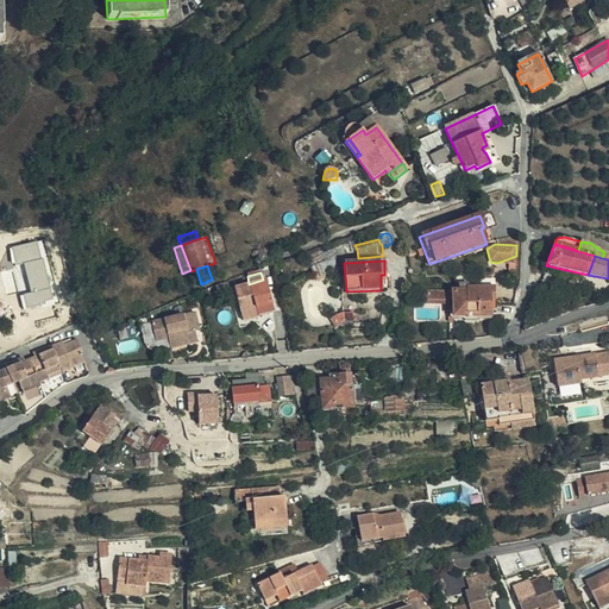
[(263,280),(249,284),(233,288),(240,314),(256,309),(257,316),(274,312),(265,280),(263,280)]
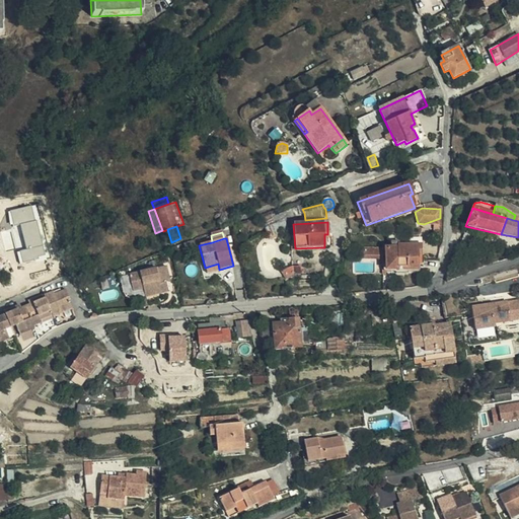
[(197,247),(194,241),(183,244),(187,251),(197,247)]
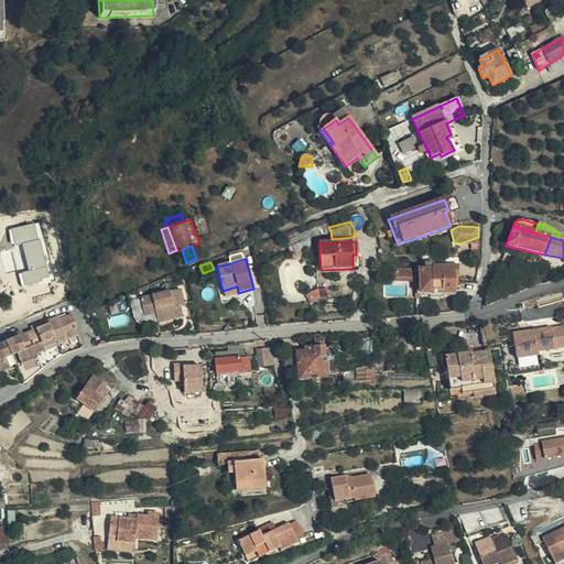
[(457,267),(433,267),(433,269),(425,269),(419,269),(419,293),(430,293),(430,291),(443,292),(443,294),(454,293),(454,279),(457,279),(457,267)]
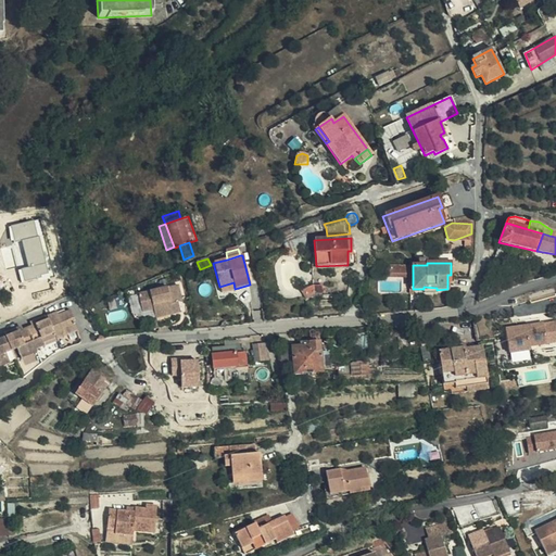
[(408,276),(409,265),(384,264),(384,275),(408,276)]
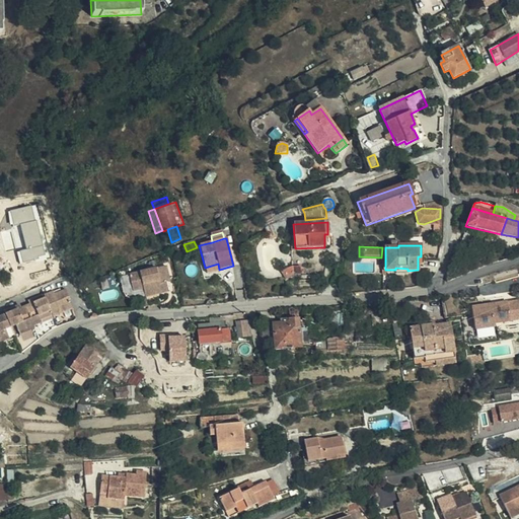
[(218,264),(205,268),(207,275),(220,271),(219,270),(218,264)]
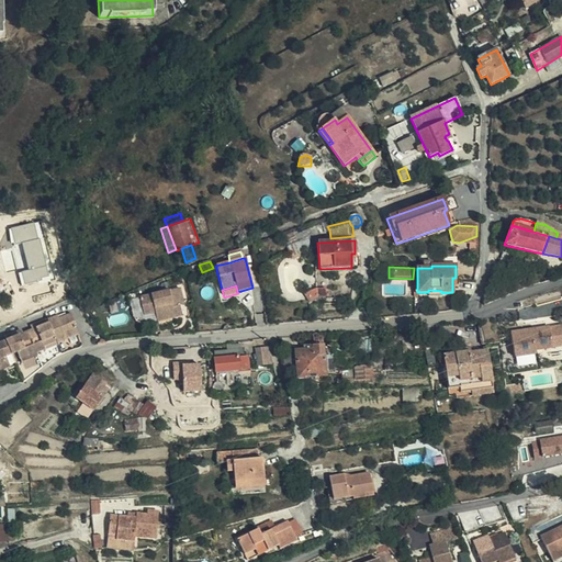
[(326,296),(325,288),(316,289),(305,295),(310,302),(319,296),(326,296)]
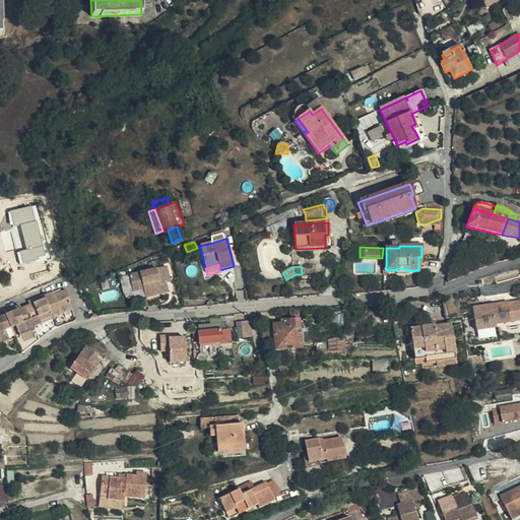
[(170,282),(167,267),(128,275),(132,293),(143,289),(145,298),(146,298),(155,296),(169,291),(167,283),(170,282)]
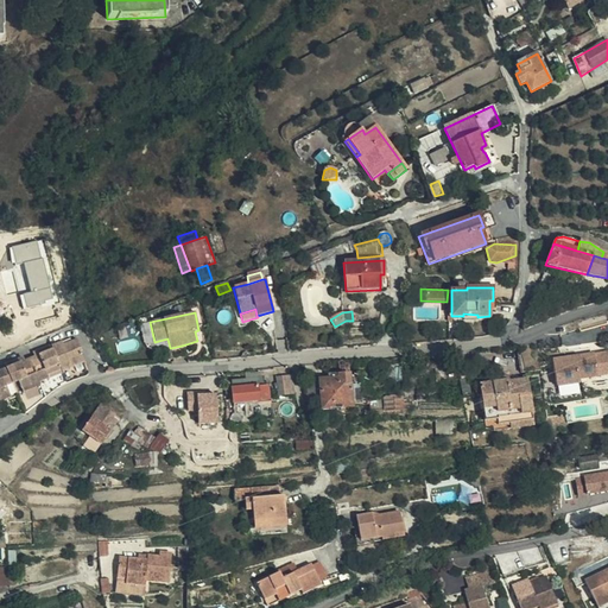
[(605,314),(576,322),(578,331),(607,323),(605,314)]
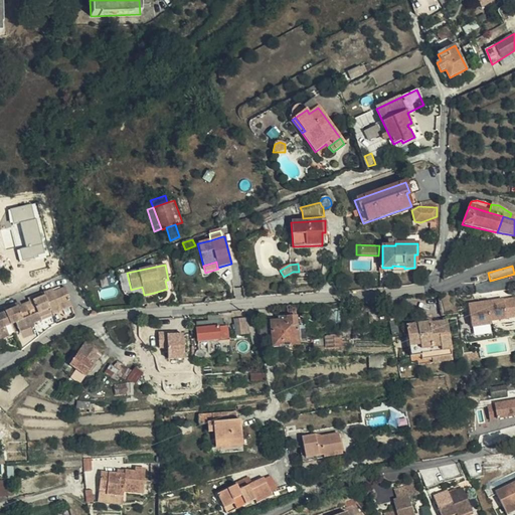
[(244,294),(242,280),(232,281),(234,295),(244,294)]
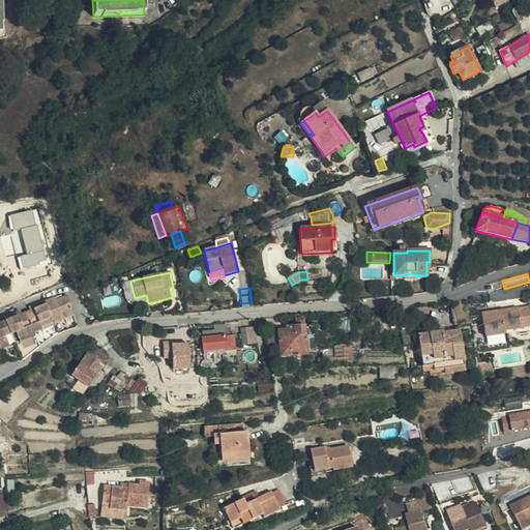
[(53,323),(54,324),(74,316),(70,307),(71,306),(67,295),(62,298),(56,300),(54,297),(45,301),(52,318),(53,323)]
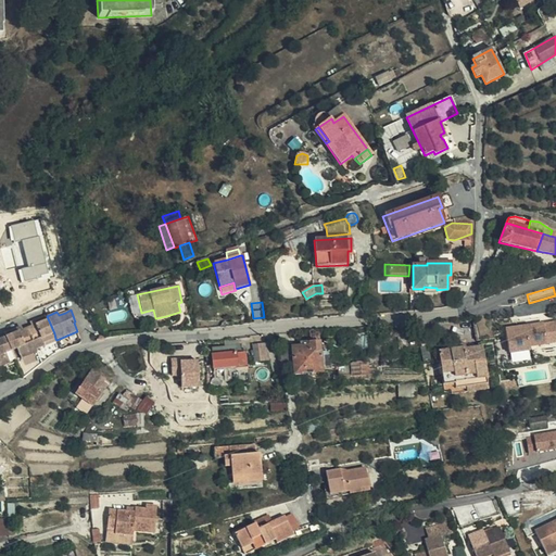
[(54,333),(47,316),(36,320),(38,324),(32,326),(22,330),(15,333),(13,330),(0,335),(0,364),(1,364),(0,362),(0,355),(5,354),(17,349),(24,345),(27,353),(36,350),(43,345),(42,344),(40,339),(54,333)]
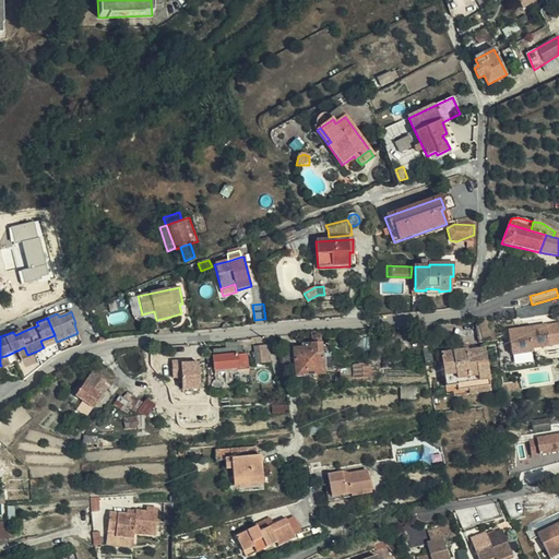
[(157,322),(159,331),(169,329),(167,318),(157,320),(157,322)]
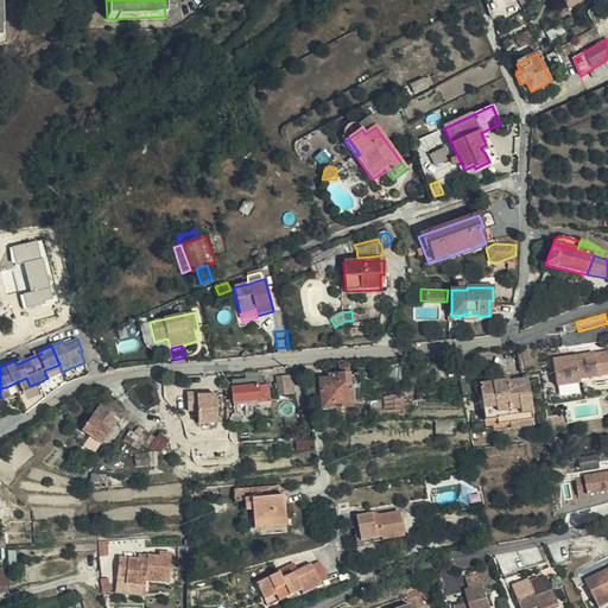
[(538,372),(536,346),(517,348),(519,374),(538,372)]
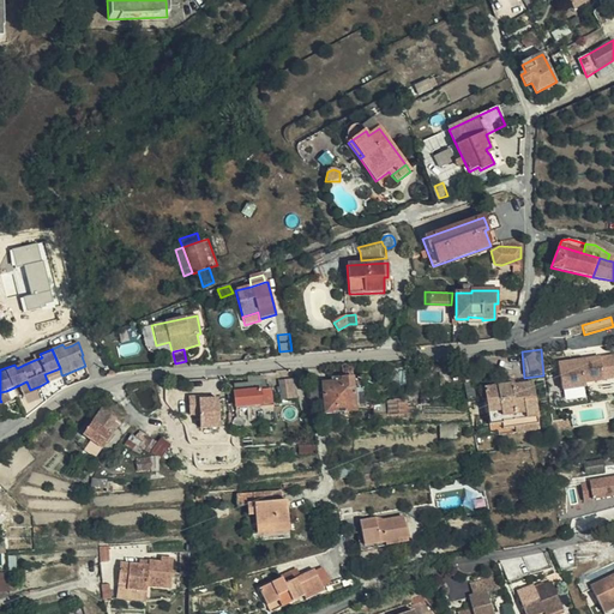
[(558,362),(561,389),(584,386),(584,381),(603,379),(602,379),(613,377),(613,354),(600,356),(558,362)]
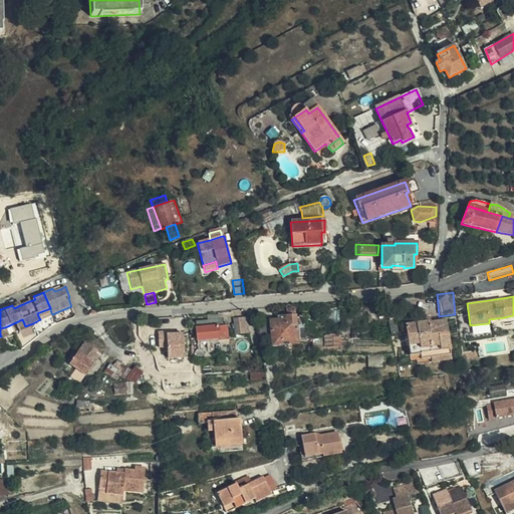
[(51,313),(50,308),(37,313),(39,318),(51,313)]
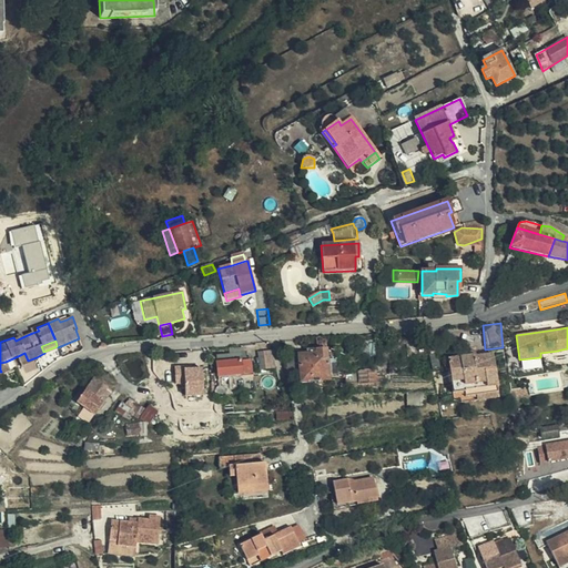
[(429,355),(426,342),(406,344),(407,357),(429,355)]
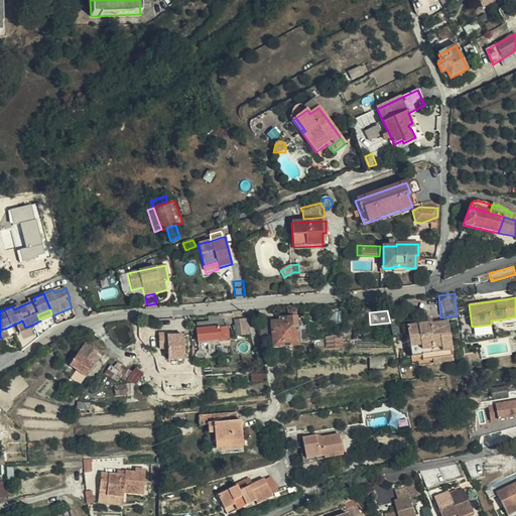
[(298,343),(296,317),(286,318),(286,320),(271,323),(272,344),(298,343)]
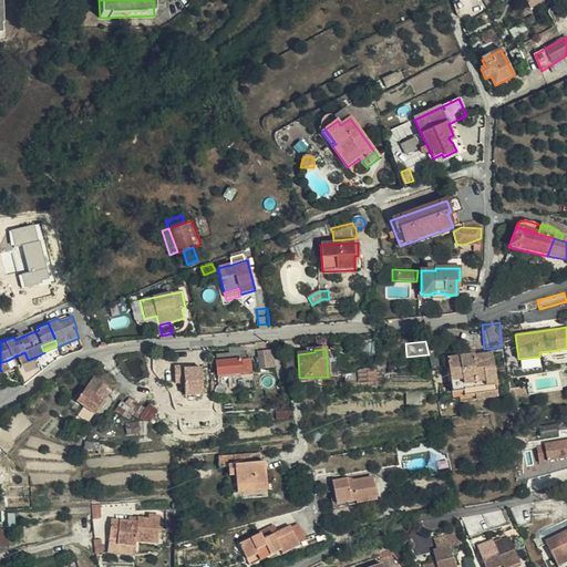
[(272,350),(257,352),(259,370),(275,368),(272,350)]
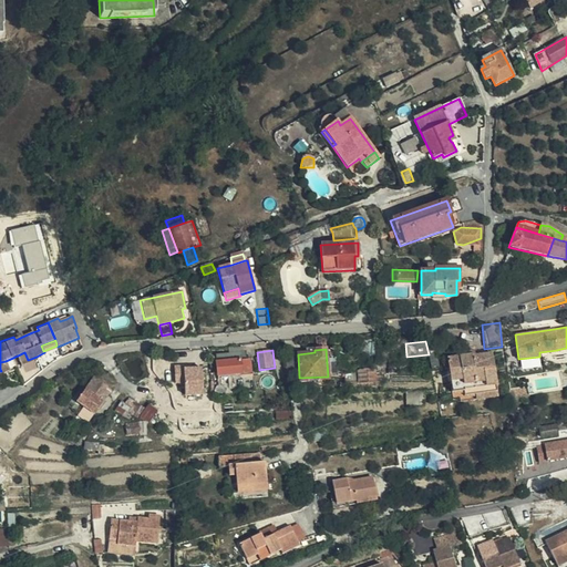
[(38,359),(37,357),(28,360),(24,352),(18,356),(21,366),(38,359)]
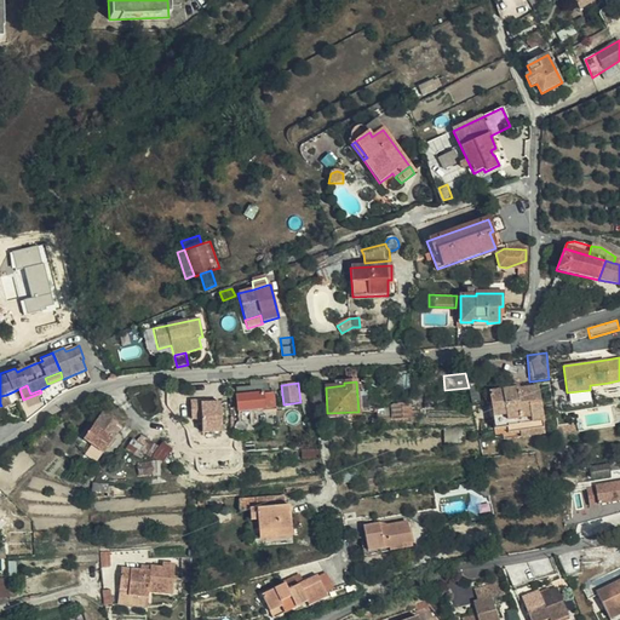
[(251,388),(235,389),(237,414),(242,414),(242,412),(267,411),(274,409),(273,391),(269,391),(269,385),(267,386),(251,388)]
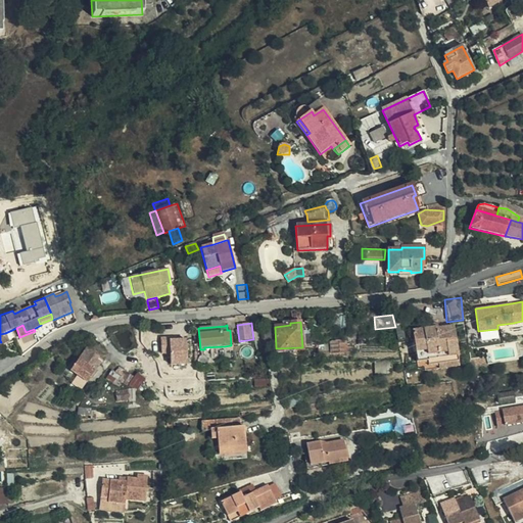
[(438,328),(430,329),(412,331),(418,369),(424,368),(425,371),(460,366),(454,326),(438,328)]
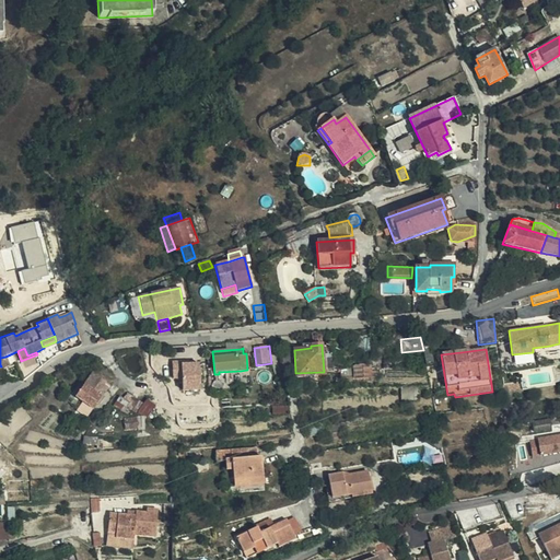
[(0,370),(10,366),(6,357),(0,358),(0,364),(1,366),(0,366),(0,370)]
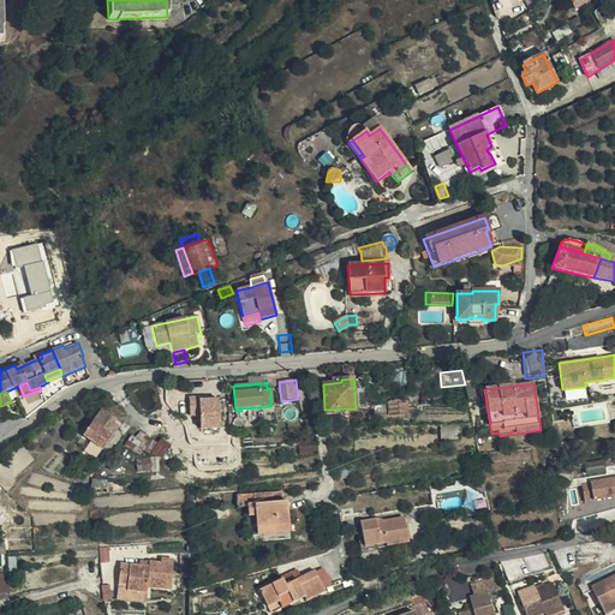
[(198,398),(189,398),(189,417),(198,416),(198,429),(219,429),(218,400),(207,401),(198,401),(198,398)]
